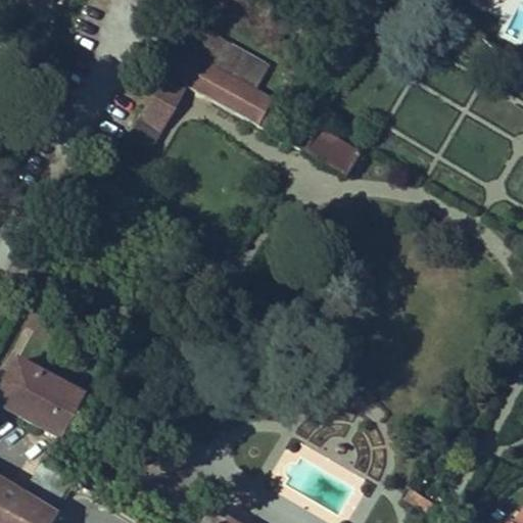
[(194,24),(182,48),(256,88),(270,64),(194,24)]
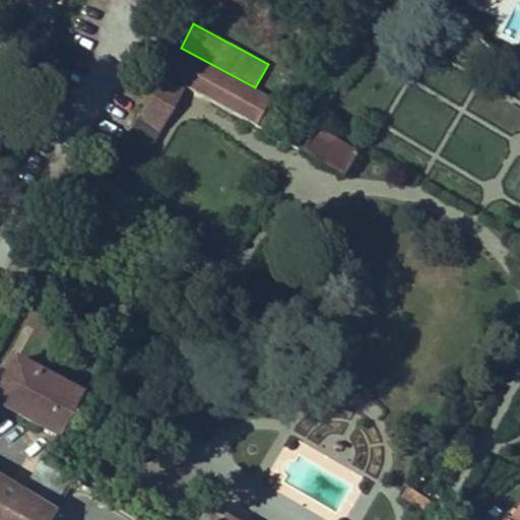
[(178,47),(164,74),(257,126),(271,99),(178,47)]
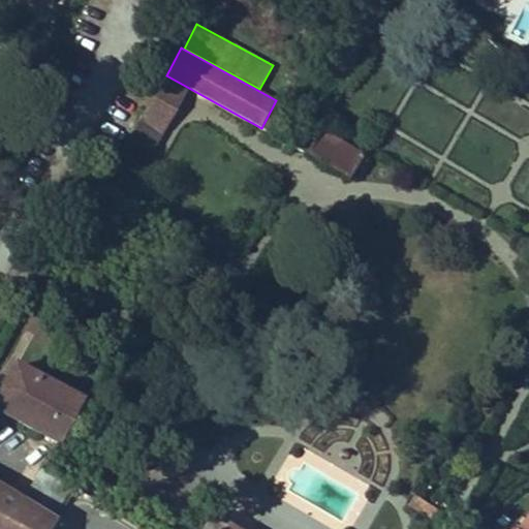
[(119,155),(144,169),(189,91),(165,76),(128,139),(119,155)]
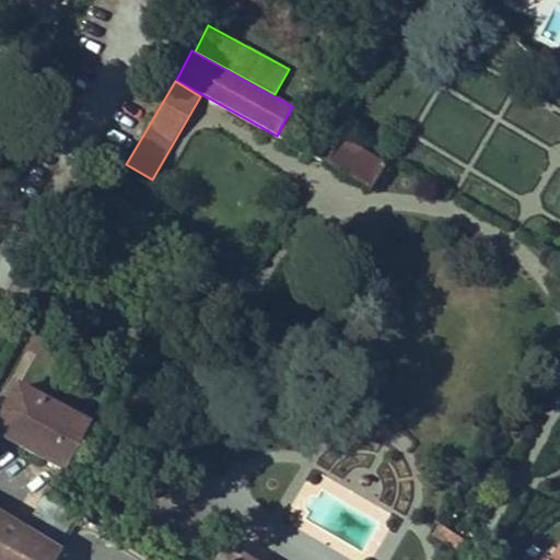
[(341,133),(323,160),(363,189),(382,163),(341,133)]
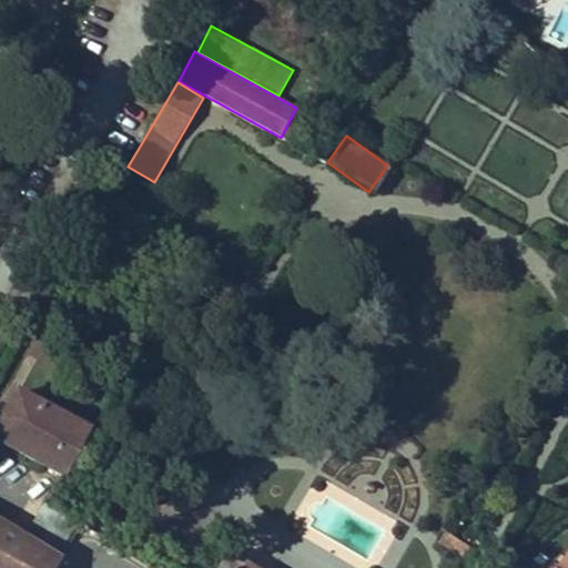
[(84,383),(78,394),(93,403),(100,391),(84,383)]
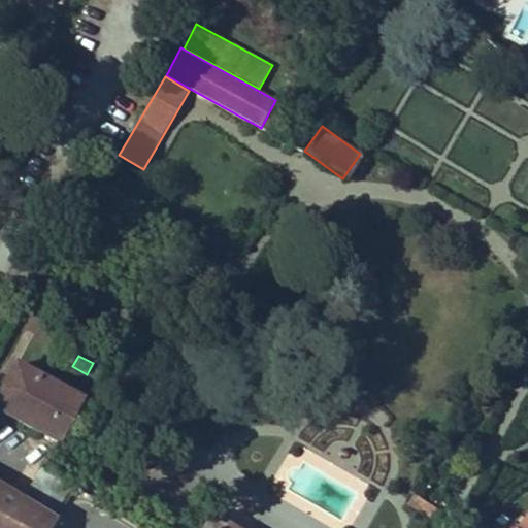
[(17,363),(7,382),(74,421),(86,400),(17,363)]
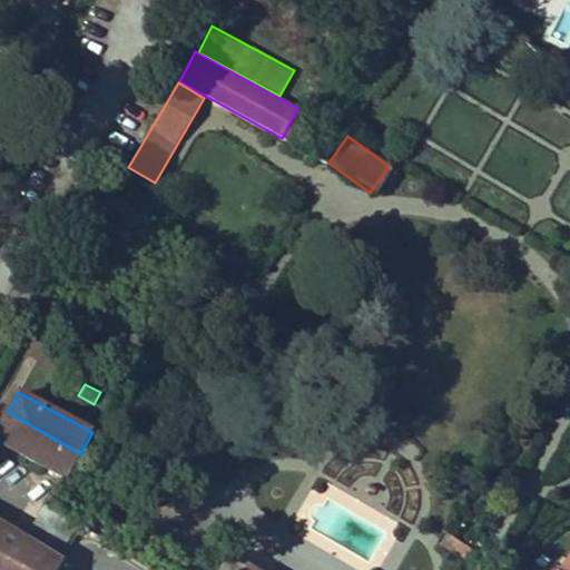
[(0,424),(0,443),(68,479),(82,455),(80,454),(8,412),(0,424)]
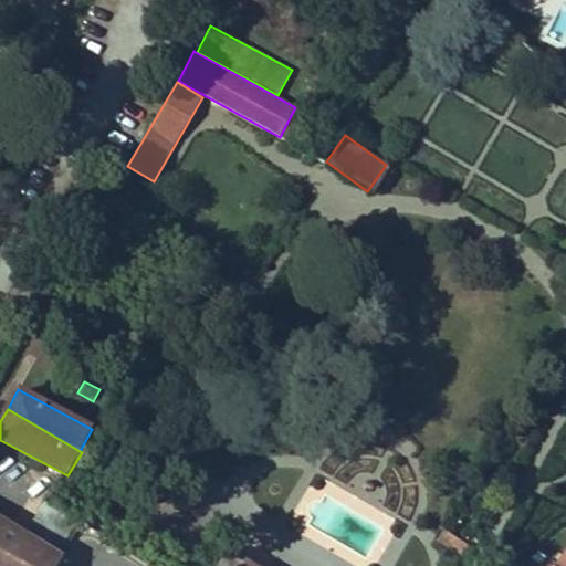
[(374,485),(366,481),(364,485),(371,490),(374,485)]
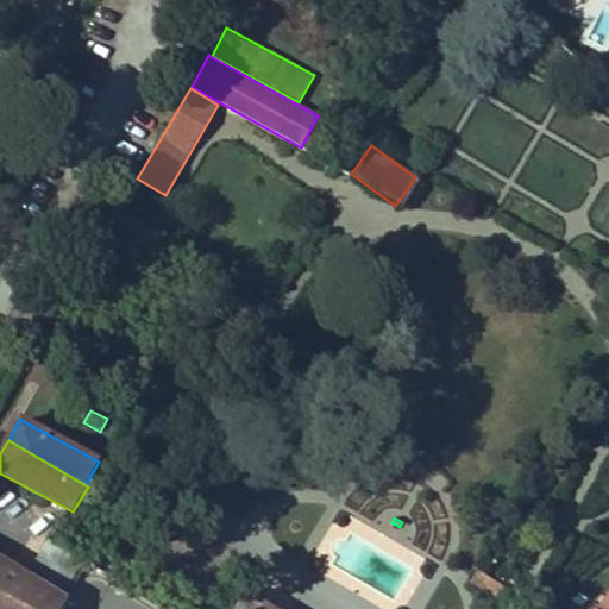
[(24,579),(64,603),(87,567),(48,540),(24,579)]
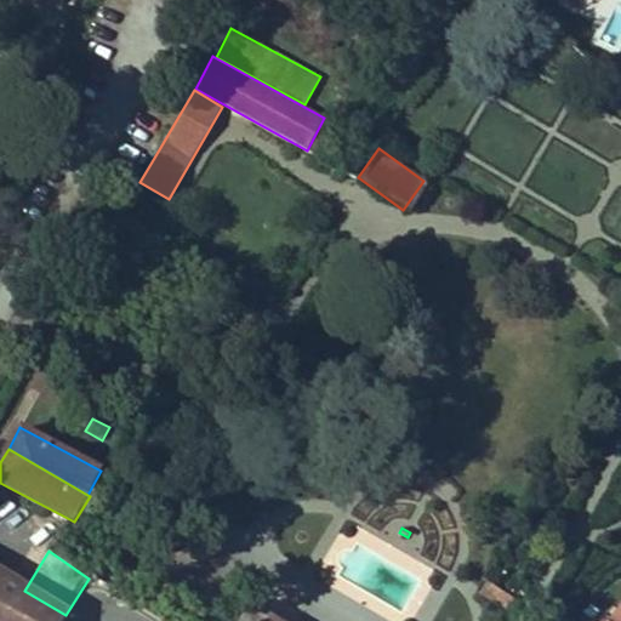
[(0,620),(61,620),(66,615),(24,591),(0,576),(0,620)]
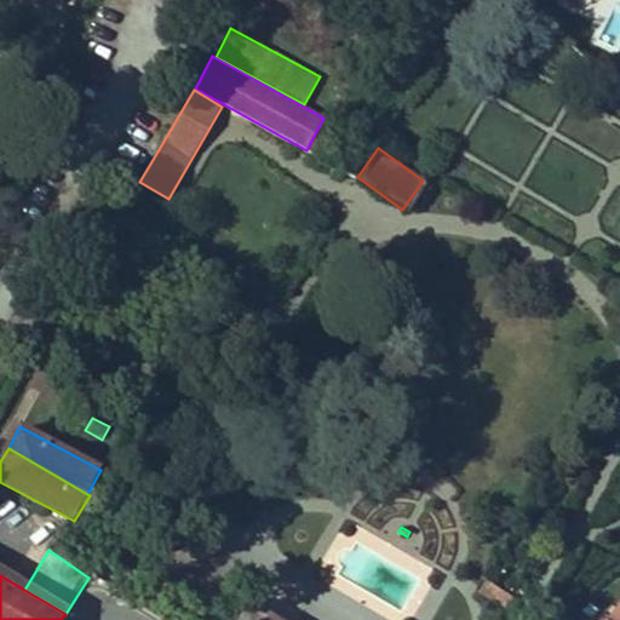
[(512,600),(486,583),(478,593),(505,610),(512,600)]
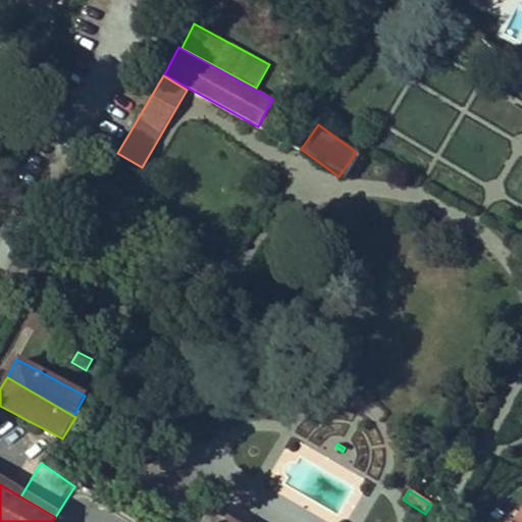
[(240,521),(220,510),(212,521),(240,521)]
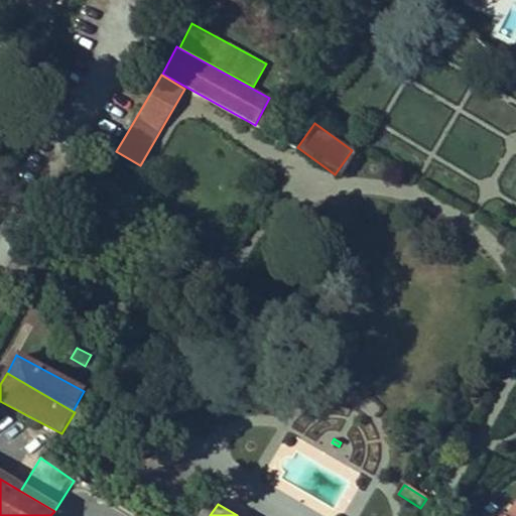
All buildings are outlined.
